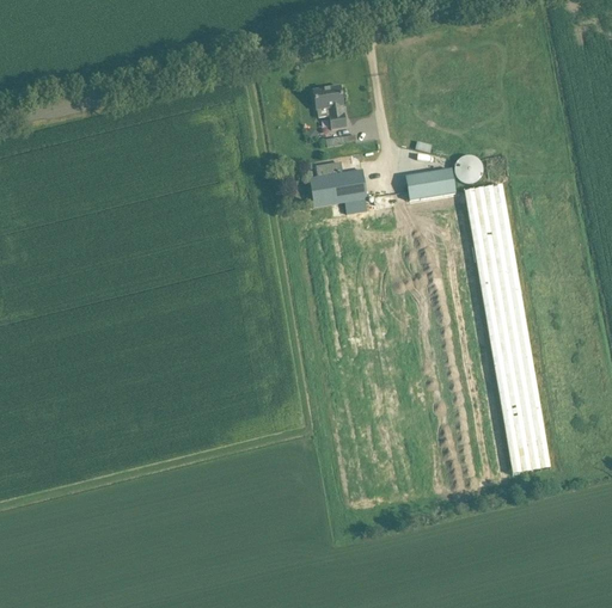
[(329,115),(331,129),(347,126),(344,111),(343,105),(340,84),(313,88),(316,109),(328,106),(329,114),(329,115)]
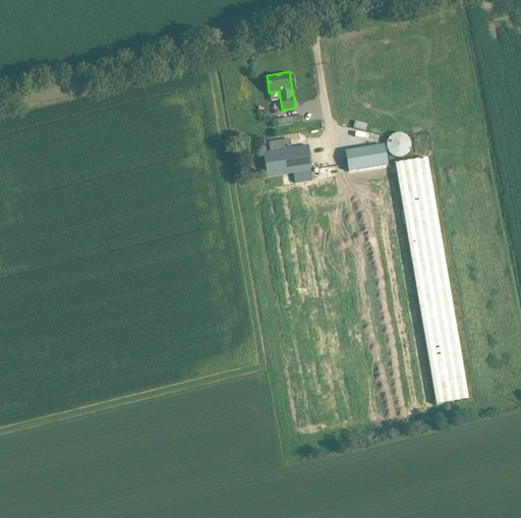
[(365,129),(367,121),(355,118),(354,126),(365,129)]
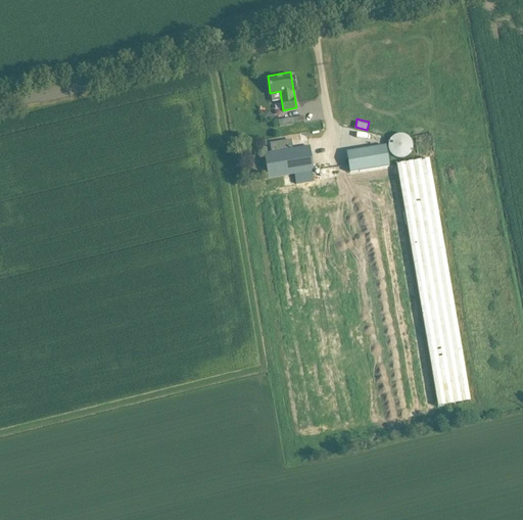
[(412,149),(413,146),(413,144),(413,141),(412,139),(410,136),(407,134),(403,133),(400,132),(397,133),(394,134),(391,136),(389,139),(388,141),(388,144),(388,147),(390,151),(392,153),(395,155),(397,156),(401,156),(405,156),(408,154),(410,152),(411,150),(412,149)]
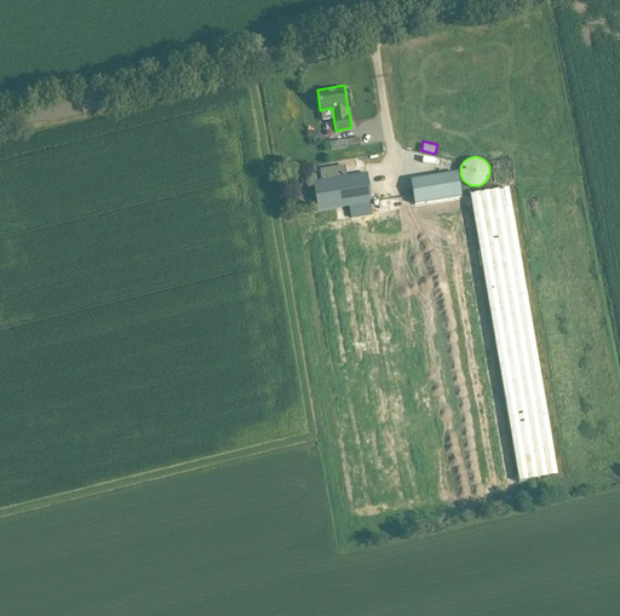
[(437,199),(461,195),(458,170),(411,178),(415,203),(437,199)]
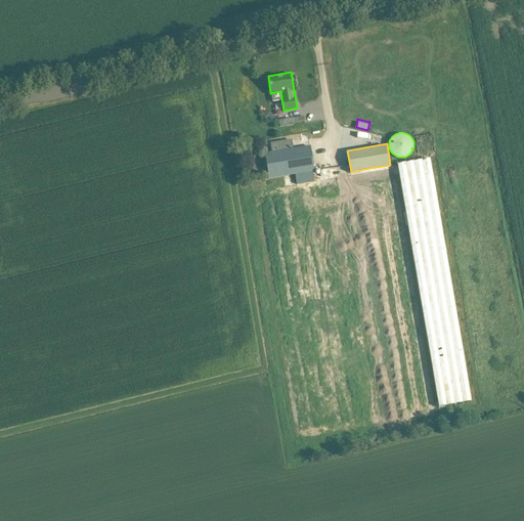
[(314,169),(310,144),(264,153),(268,176),(295,172),(297,182),(313,179),(312,169),(314,169)]
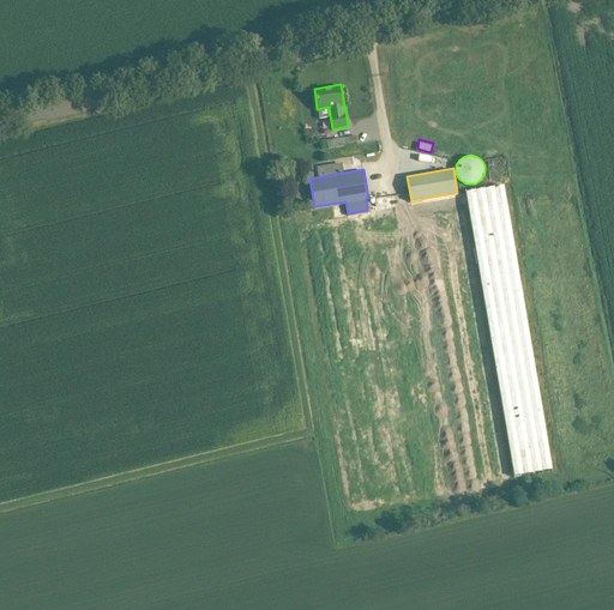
[(504,185),(465,191),(515,475),(552,469),(504,185)]
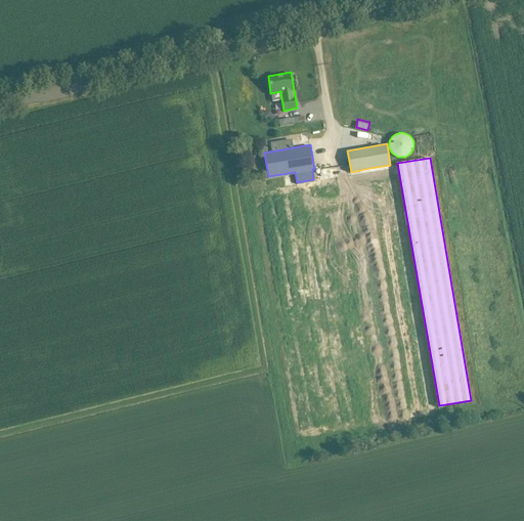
[(398,174),(389,174),(390,193),(399,193),(398,174)]
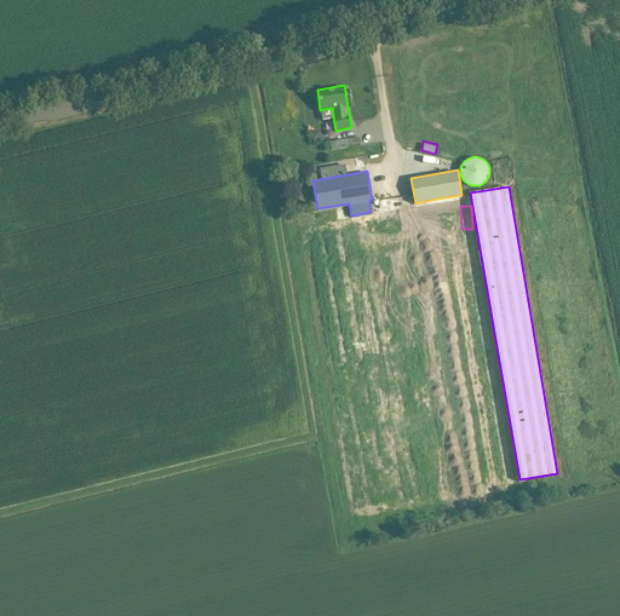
[(453,208),(443,211),(445,225),(455,224),(453,208)]
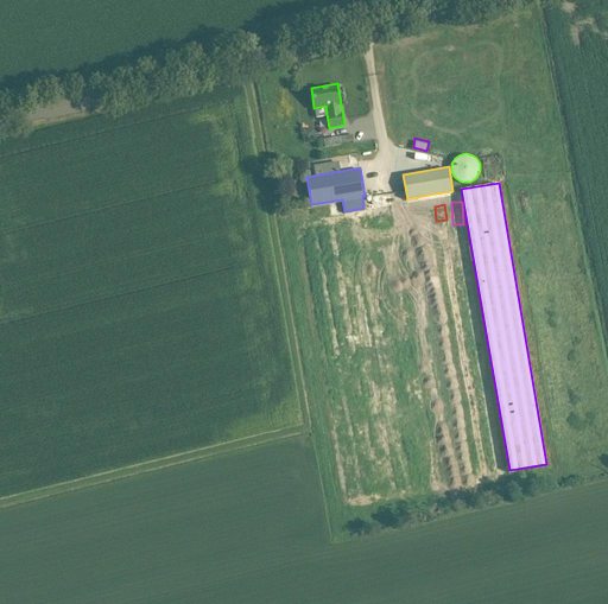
[(418,209),(422,229),(431,228),(428,207),(418,209)]
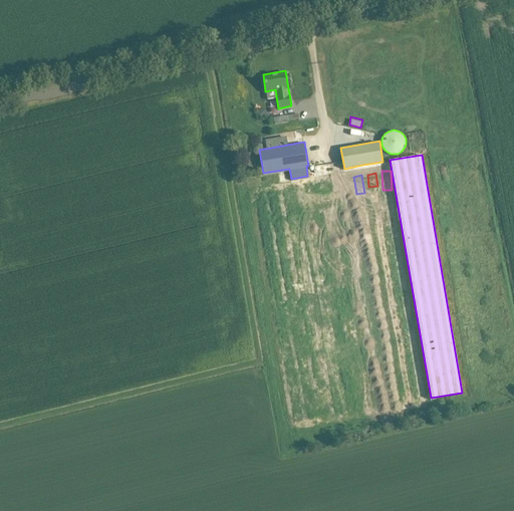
[(339,179),(341,195),(349,194),(348,178),(339,179)]
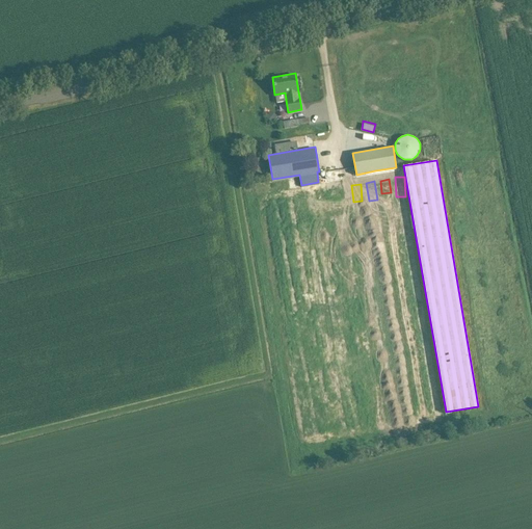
[(339,203),(347,202),(346,187),(338,187),(339,203)]
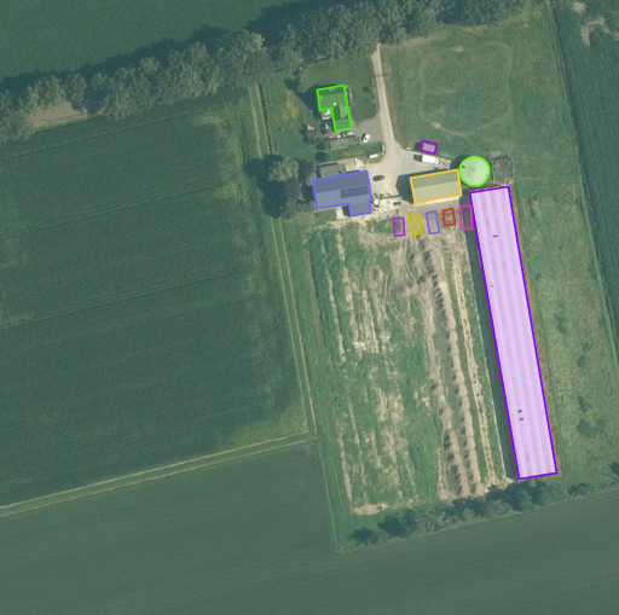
[(376,239),(387,238),(386,220),(375,221),(376,239)]
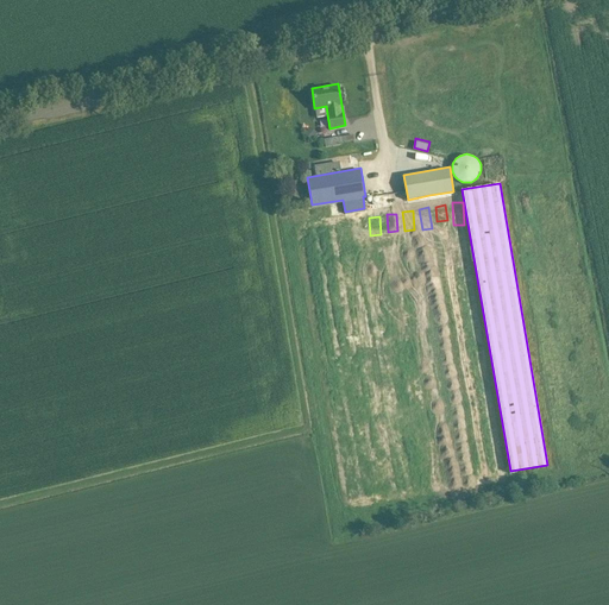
[(355,237),(365,234),(362,219),(352,221),(355,237)]
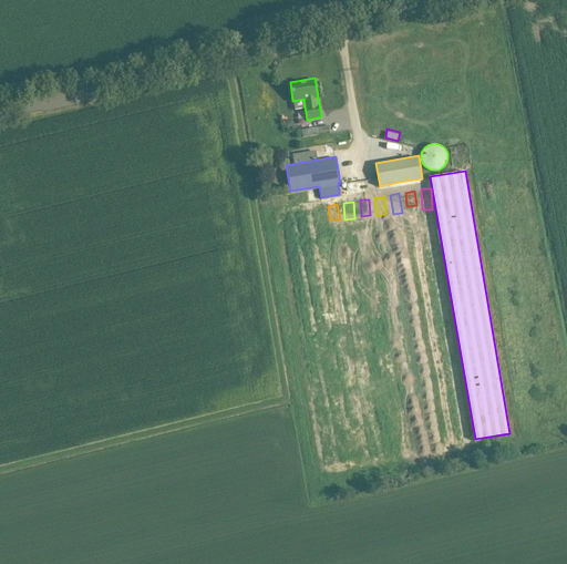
[(316,223),(325,221),(322,206),(312,208),(316,223)]
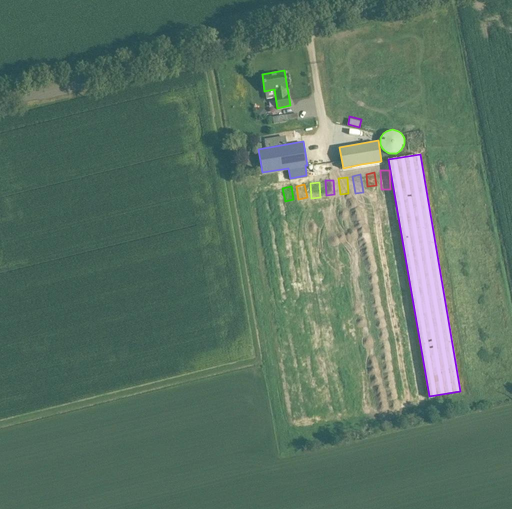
[(277,189),(269,191),(271,201),(279,199),(277,189)]
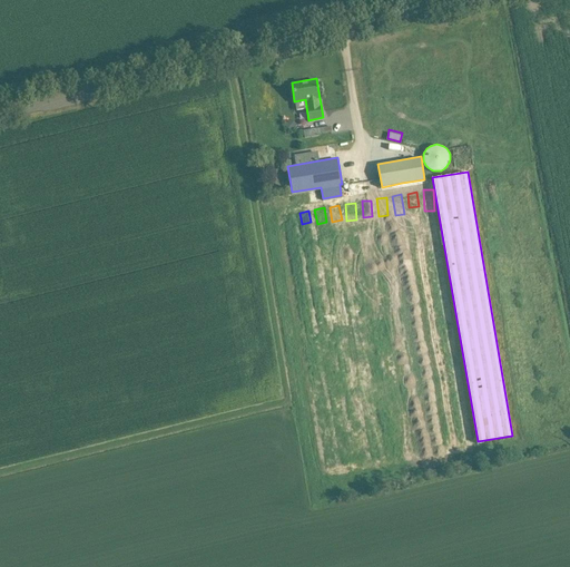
[(284,215),(287,233),(296,231),(293,213),(284,215)]
